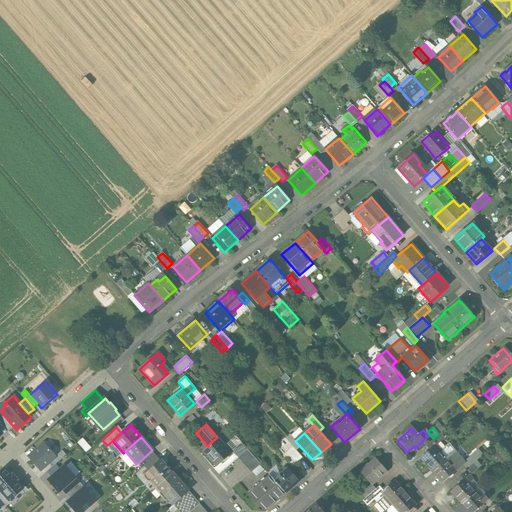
[(212,444),(211,444),(209,446),(204,451),(217,466),(229,456),(222,448),(225,446),(219,438),(212,444)]
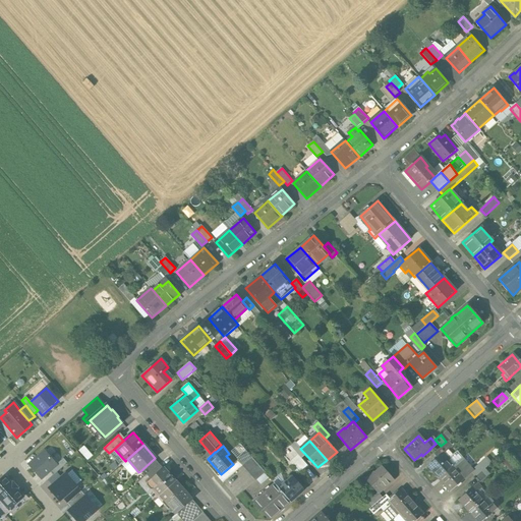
[(246,451),(238,459),(243,465),(251,458),(246,451)]
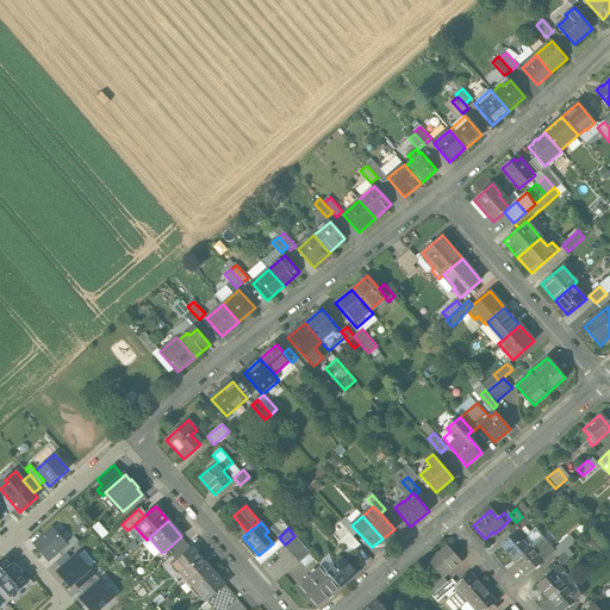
[(67,543),(53,529),(33,546),(47,560),(67,543)]
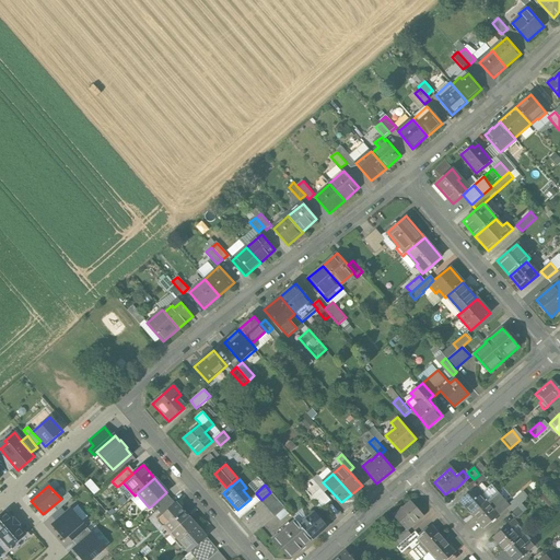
[(475,488),(458,502),(470,515),(483,503),(478,497),(481,494),(475,488)]
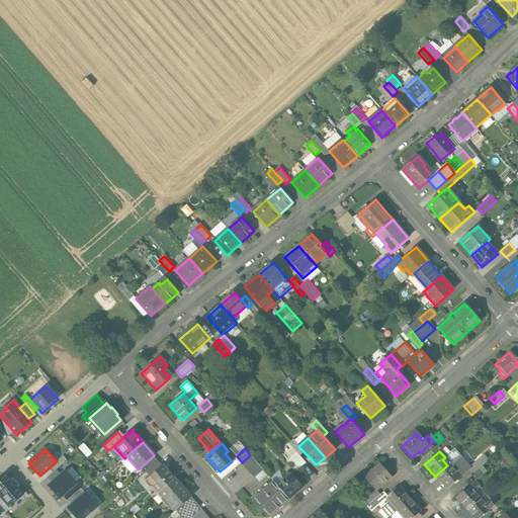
[(296,452),(286,460),(296,471),(306,463),(296,452)]
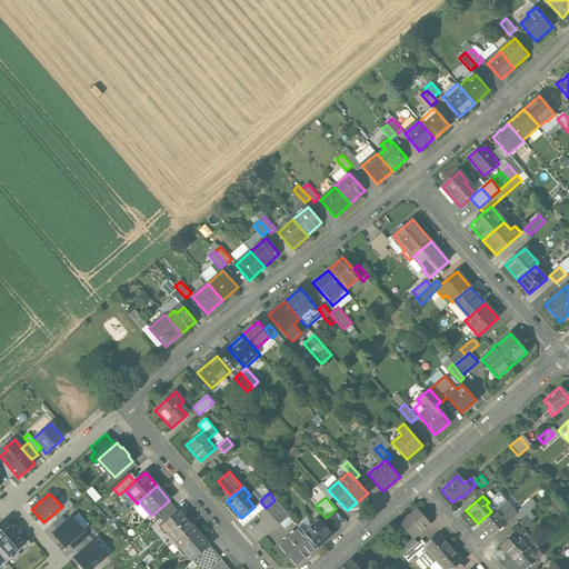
[(289,516),(275,500),(266,508),(279,525),(289,516)]
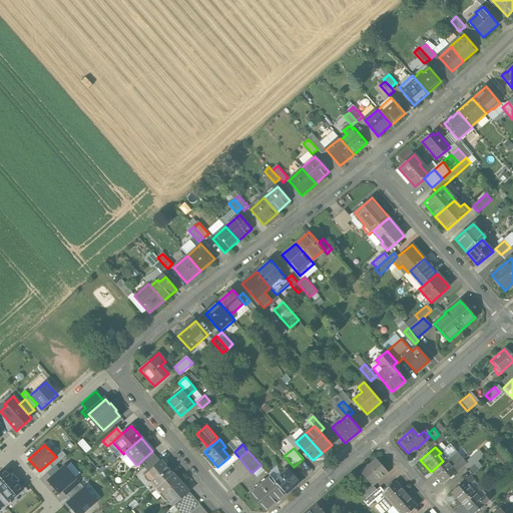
[(151,452),(138,464),(142,469),(144,467),(156,457),(151,452)]
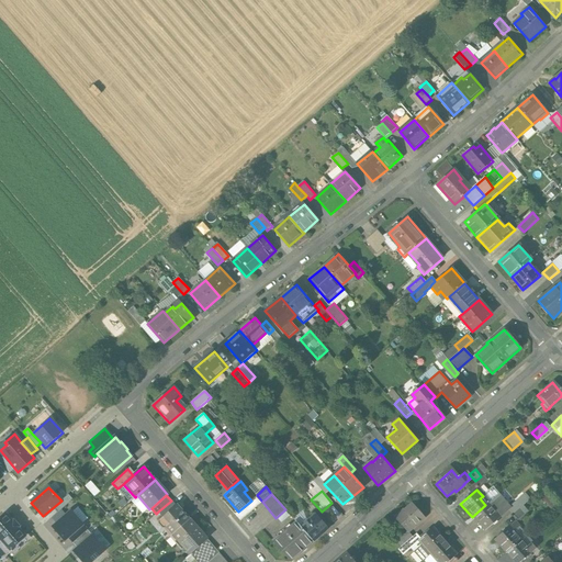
[(485,505),(472,517),(483,530),(506,510),(505,509),(507,507),(496,495),(485,505)]
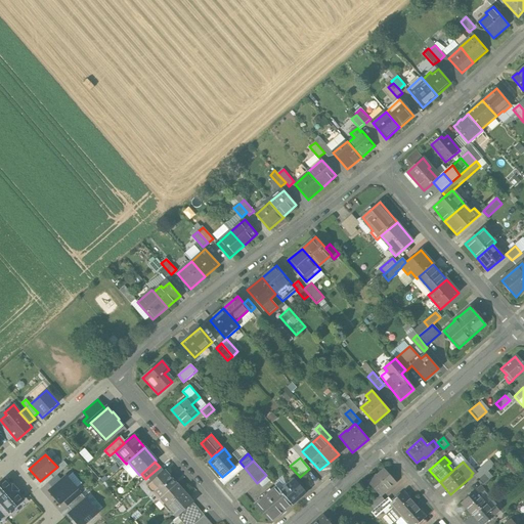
[(473,473),(471,475),(472,476),(476,481),(486,472),(491,468),(486,463),(473,473)]
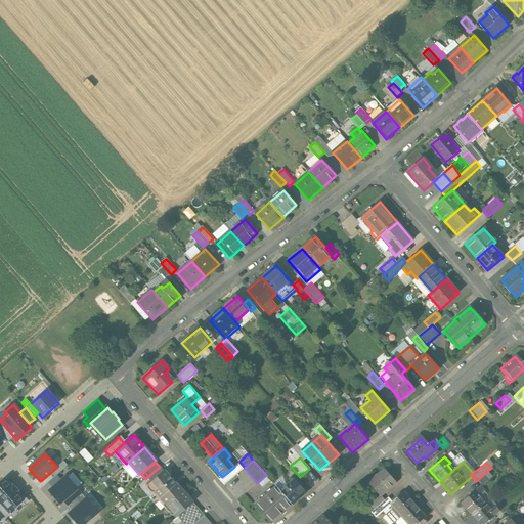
[(160,467),(147,477),(151,482),(163,471),(160,467)]
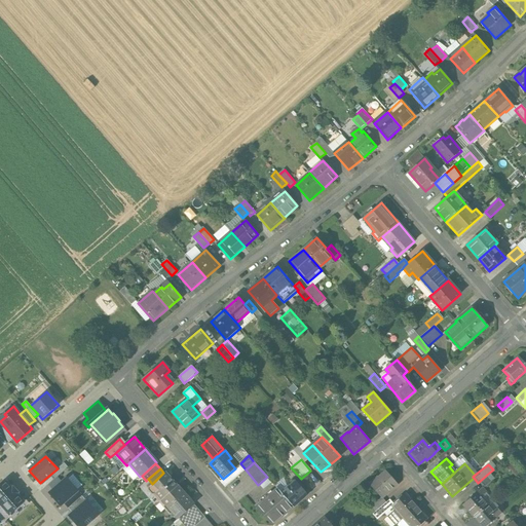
[(152,484),(148,487),(148,491),(151,495),(154,494),(155,493),(161,500),(178,486),(164,472),(163,473),(152,484)]
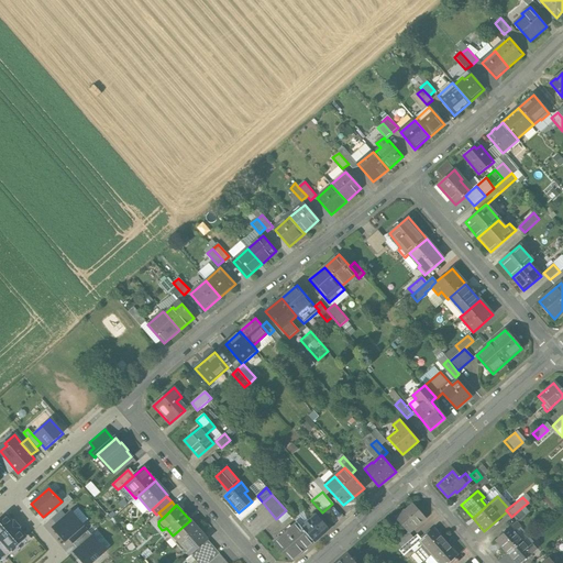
[(411,505),(403,512),(403,511),(394,518),(407,532),(422,518),(411,505)]
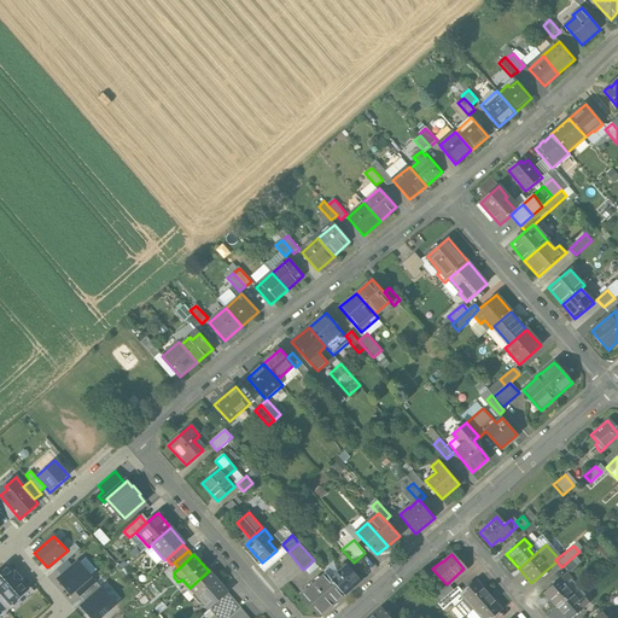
[(573,557),(561,567),(567,573),(578,564),(573,557)]
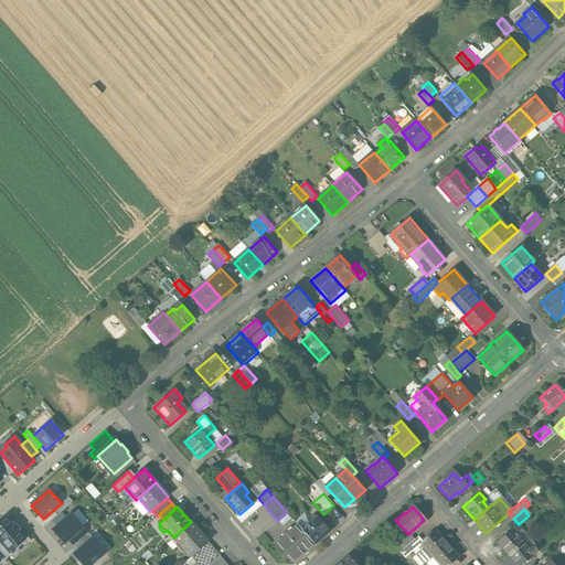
[(65,543),(83,528),(72,514),(53,530),(65,543)]
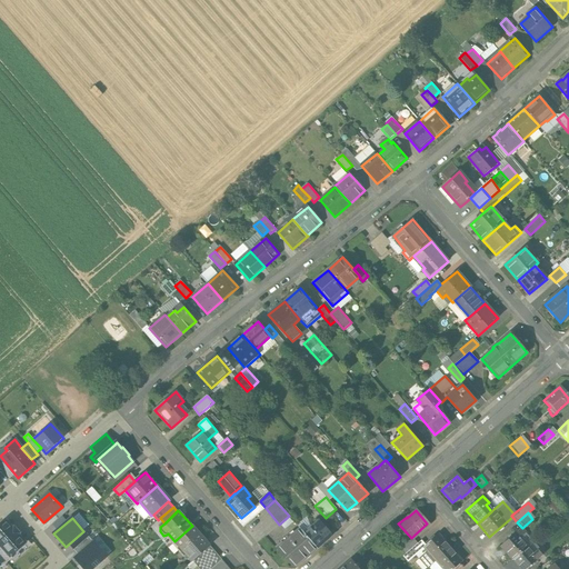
[(12,528),(6,520),(0,526),(0,545),(10,557),(26,543),(19,535),(13,528),(12,528)]
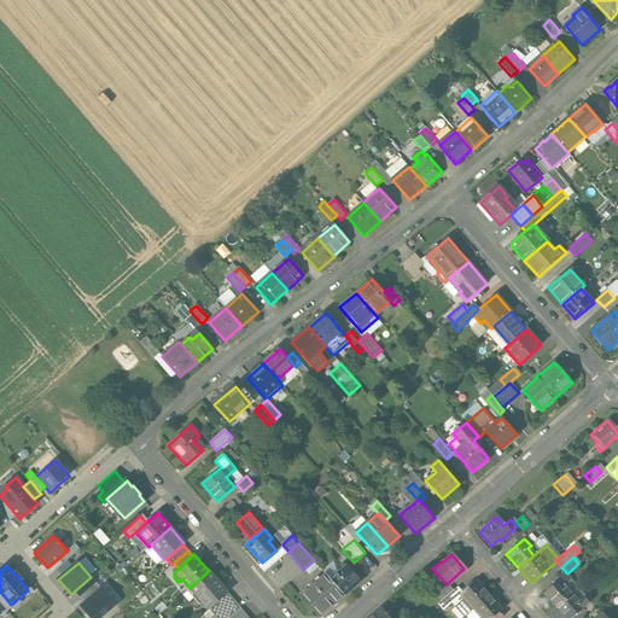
[(347,565),(330,579),(345,595),(361,581),(347,565)]
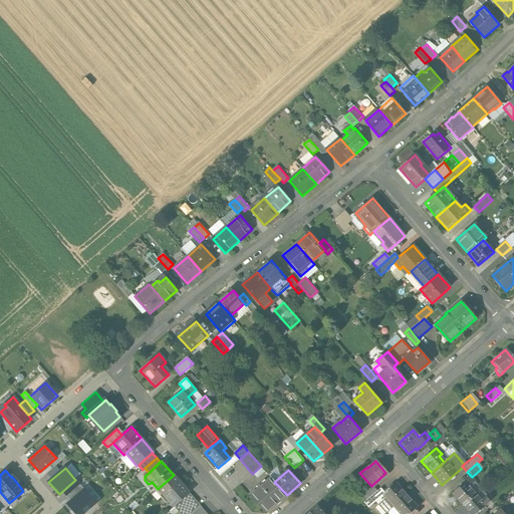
[(190,493),(174,475),(158,489),(156,491),(162,498),(165,496),(174,507),(175,507),(189,494),(190,493)]
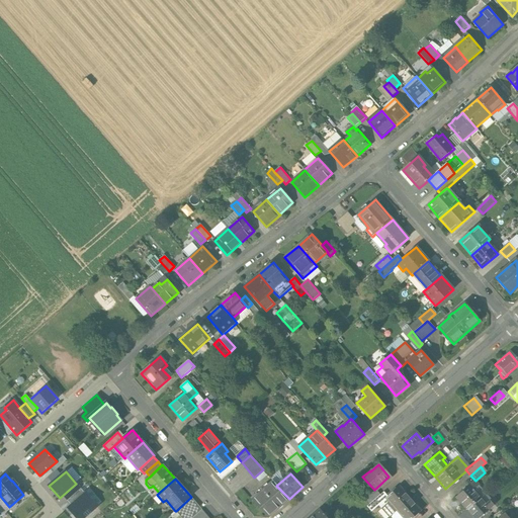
[(272,481),(252,500),(268,517),(289,499),(276,486),(272,481)]
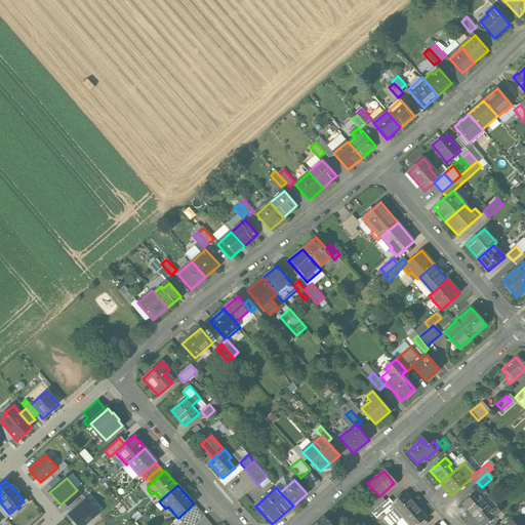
[(480,488),(460,505),(471,517),(472,517),(486,503),(487,503),(480,495),(484,492),(480,488)]
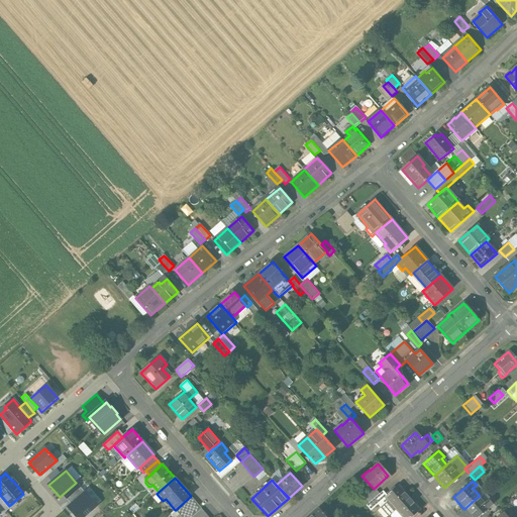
[(388,492),(383,497),(384,498),(377,504),(387,516),(394,509),(407,498),(396,485),(388,492)]
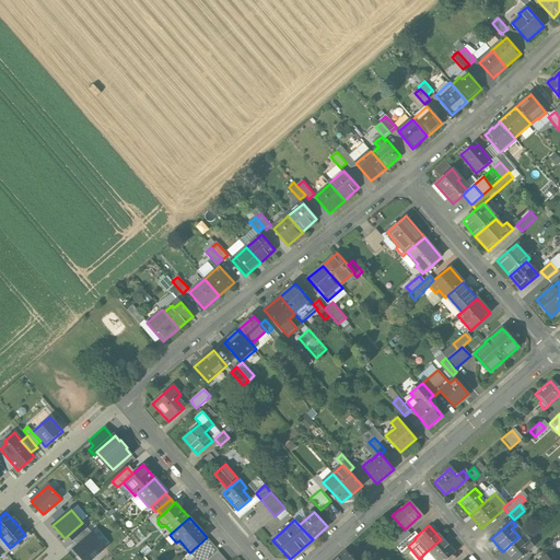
[(398,545),(395,547),(400,553),(408,546),(416,539),(415,538),(420,533),(417,528),(408,535),(398,545)]
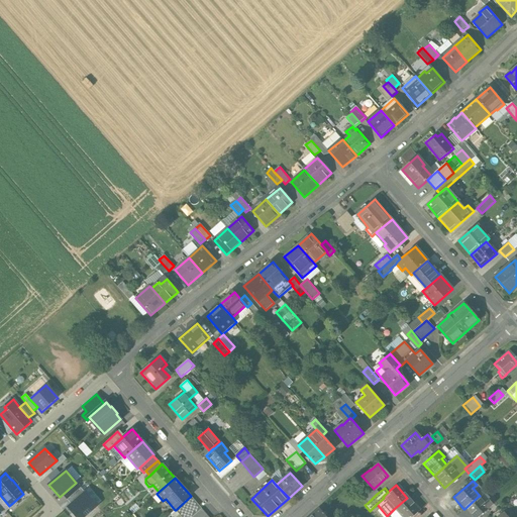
[(373,490),(364,498),(368,503),(377,494),(373,490)]
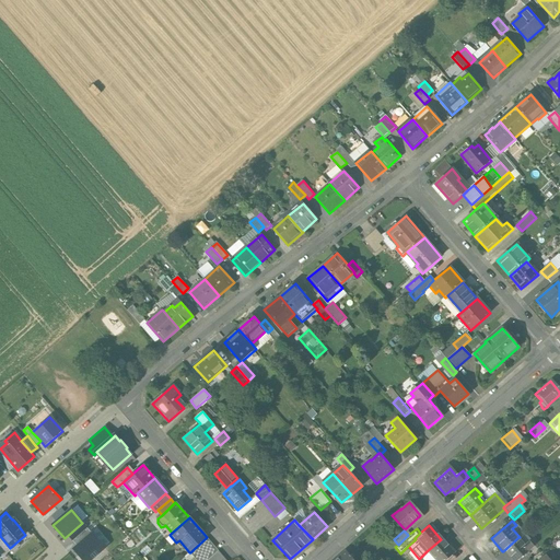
[(92,534),(73,549),(82,559),(91,559),(105,548),(92,534)]
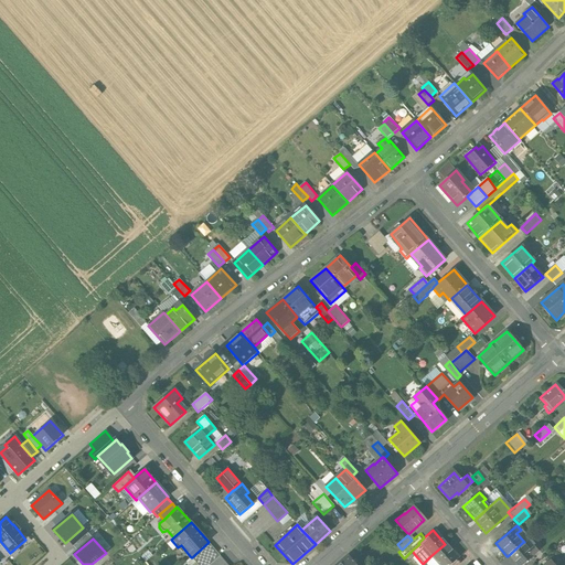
[(530,550),(523,542),(508,556),(514,564),(521,564),(522,564),(526,564),(533,560),(532,557),(537,552),(533,546),(530,550)]
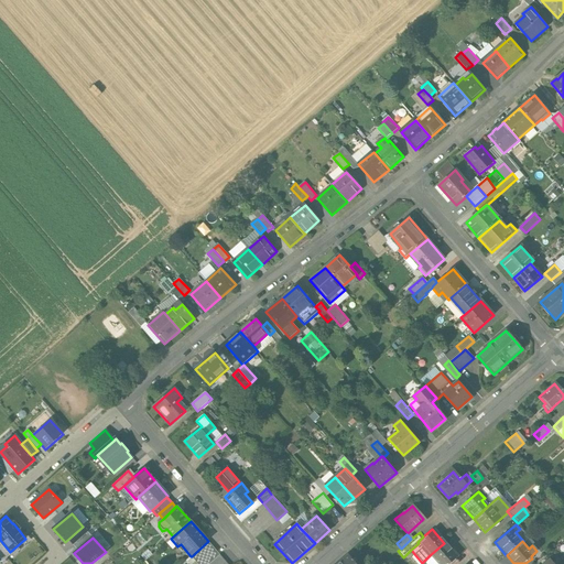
[(207,542),(192,556),(198,563),(209,563),(219,555),(207,542)]
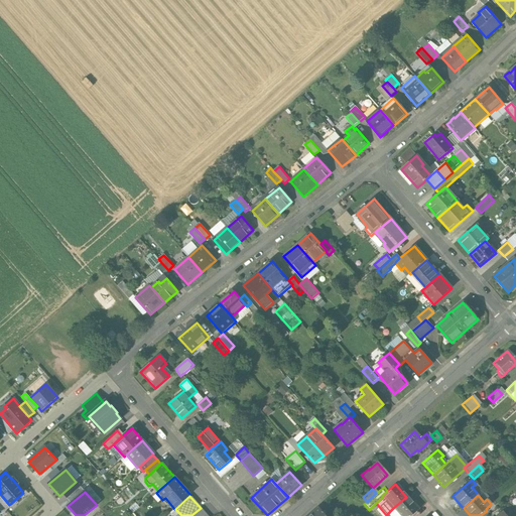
[(407,515),(416,508),(406,497),(393,508),(399,515),(407,515)]
